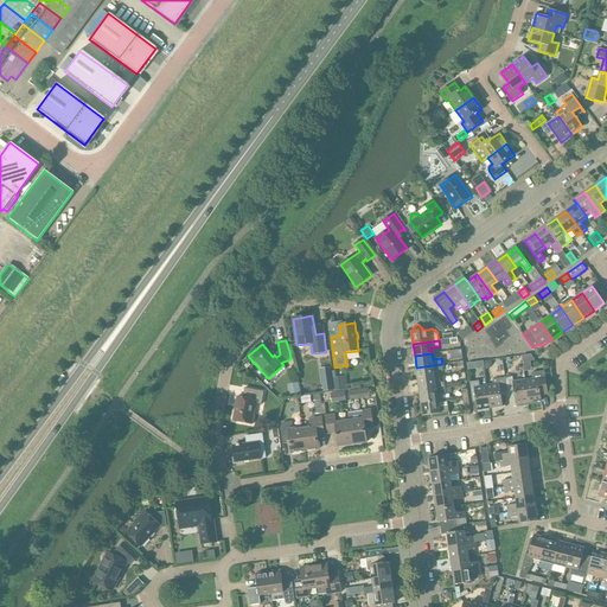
[(416,368),(417,379),(435,377),(440,376),(439,370),(443,370),(442,364),(416,368)]
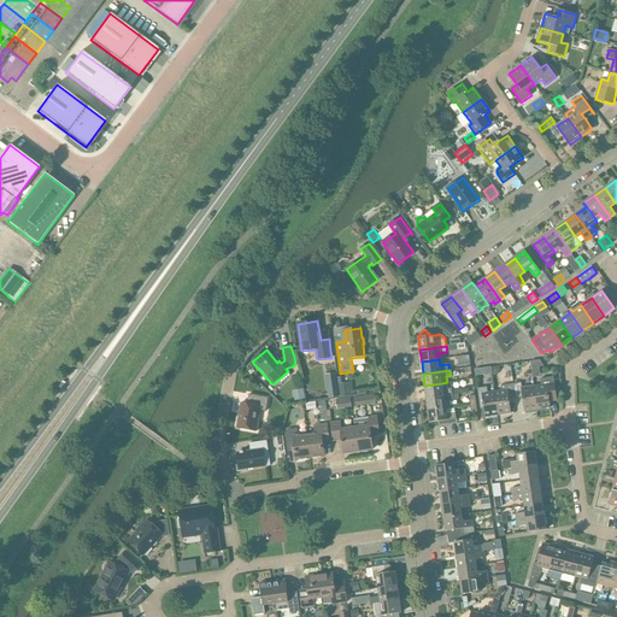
[(540,380),(541,385),(534,386),(538,410),(551,407),(550,401),(557,401),(553,377),(540,380)]
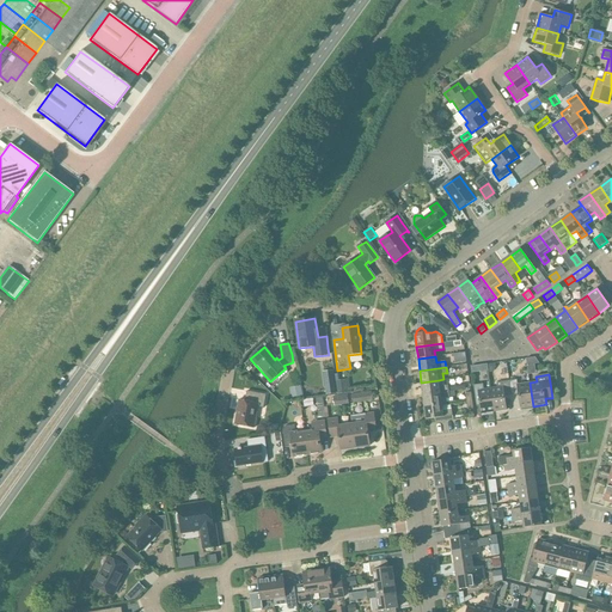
[(444,379),(439,380),(421,383),(423,395),(459,390),(458,385),(448,386),(448,385),(444,386),(444,379)]
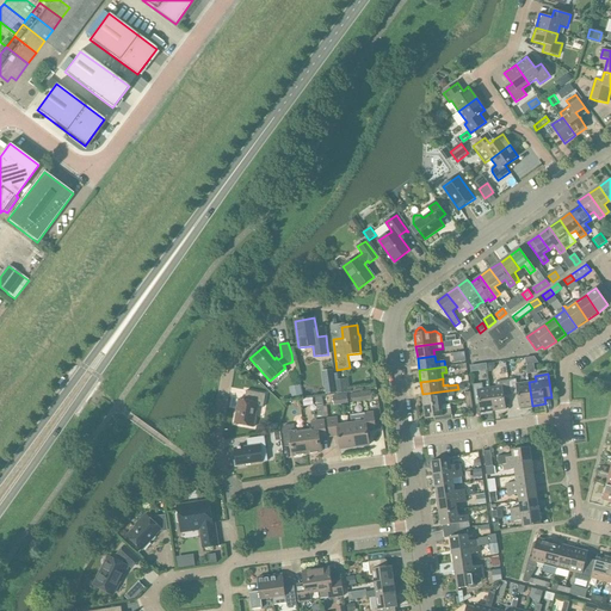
[(345,380),(337,381),(334,381),(337,394),(347,393),(345,380)]
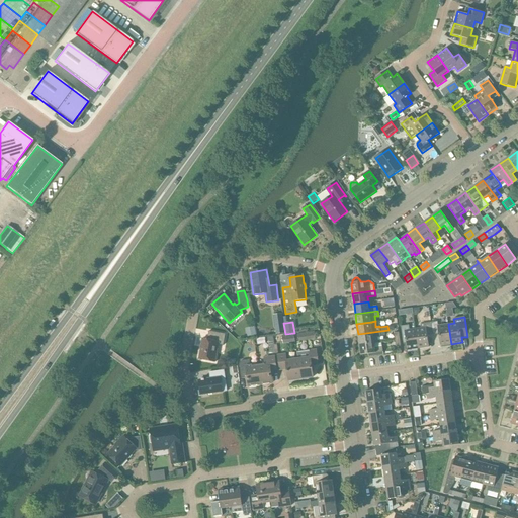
[(431,323),(433,335),(439,334),(440,345),(451,344),(448,324),(438,326),(437,322),(431,323)]
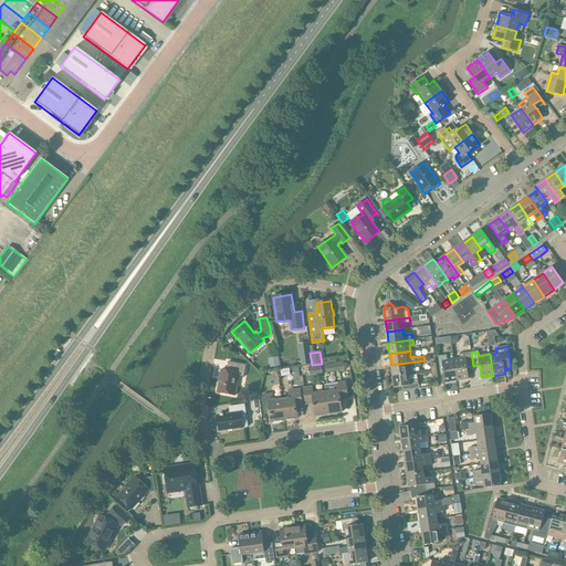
[(467,366),(473,366),(471,353),(459,354),(460,358),(453,359),(457,380),(469,379),(467,366)]
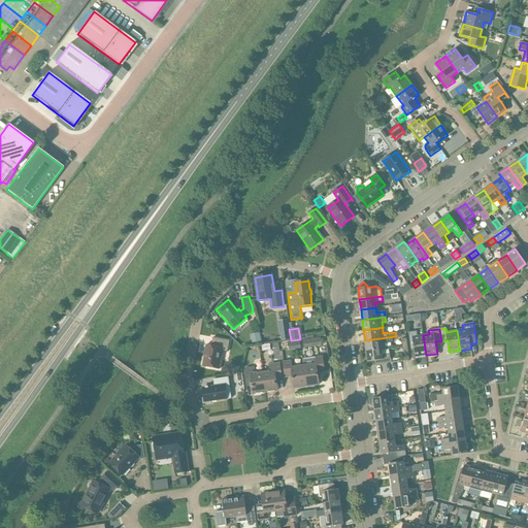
[(259,332),(251,334),(253,345),(262,343),(259,332)]
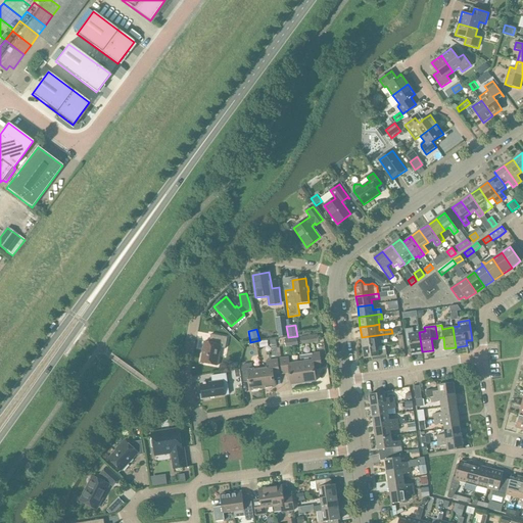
[(412,353),(422,351),(419,332),(414,333),(413,329),(408,330),(410,343),(412,353)]
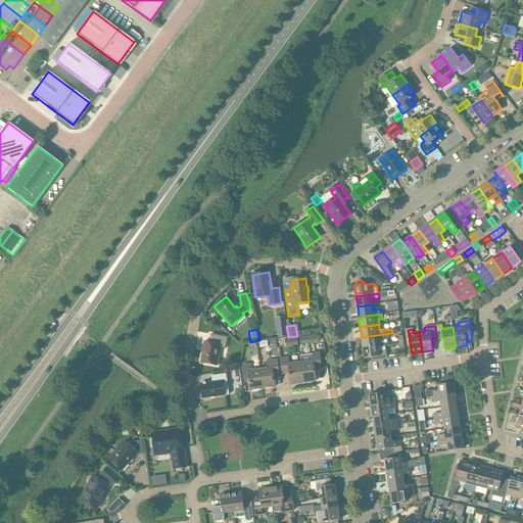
[(362,337),(363,347),(378,345),(378,346),(382,345),(381,340),(384,339),(384,338),(386,338),(386,335),(392,334),(392,333),(362,337)]
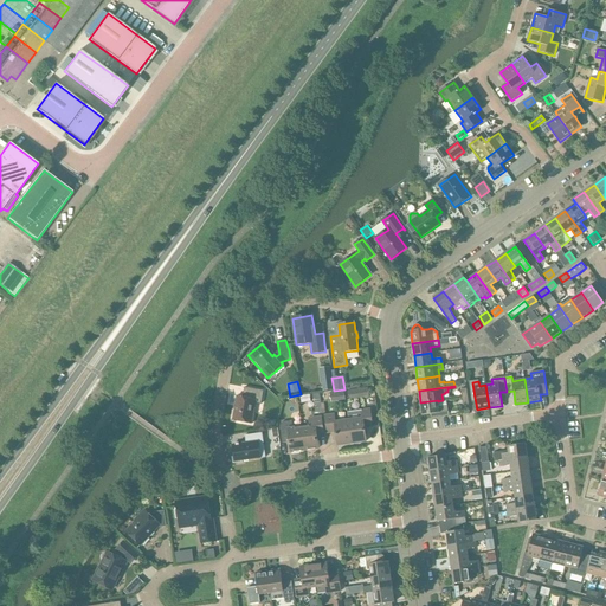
[(233,420),(244,423),(252,424),(256,404),(262,404),(264,391),(256,389),(245,387),(243,398),(237,397),(233,420)]
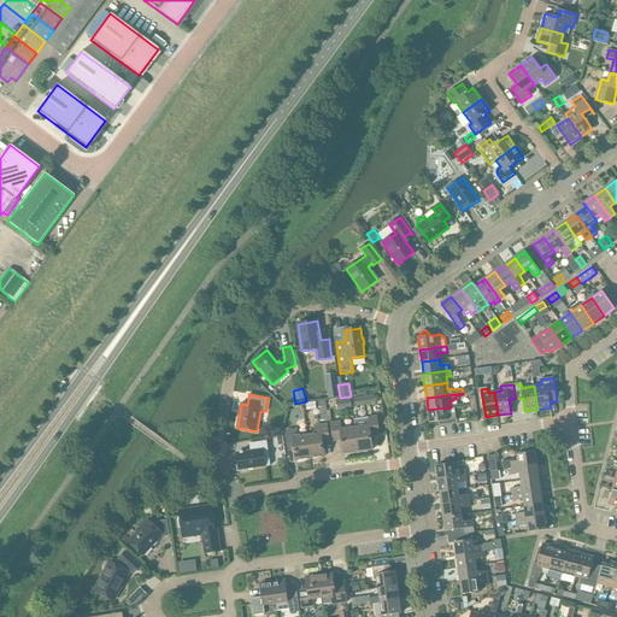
[(375,394),(354,398),(356,407),(376,404),(375,394)]
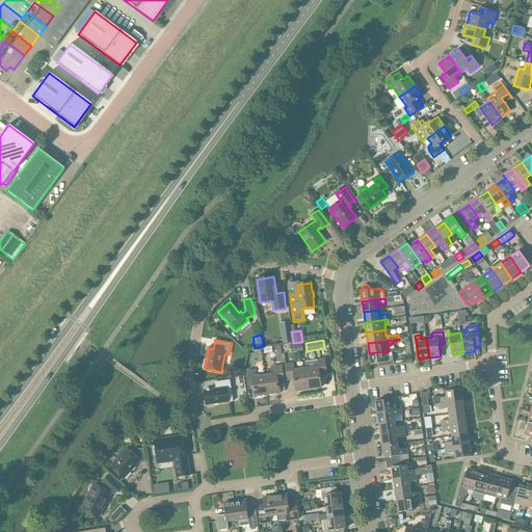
[(283,363),(283,360),(281,346),(274,346),(276,364),(283,363)]
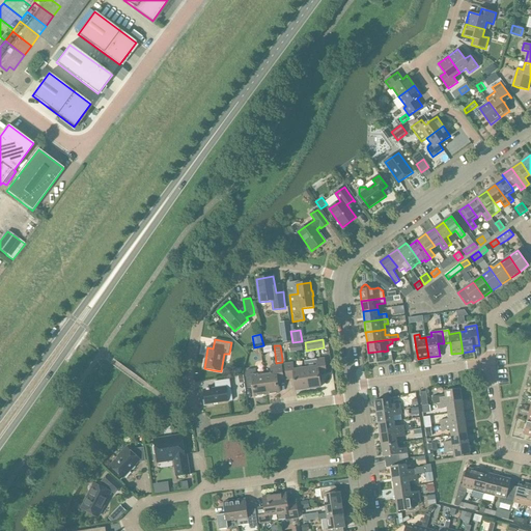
[(384,357),(384,352),(384,351),(368,353),(370,364),(393,361),(392,355),(384,357)]
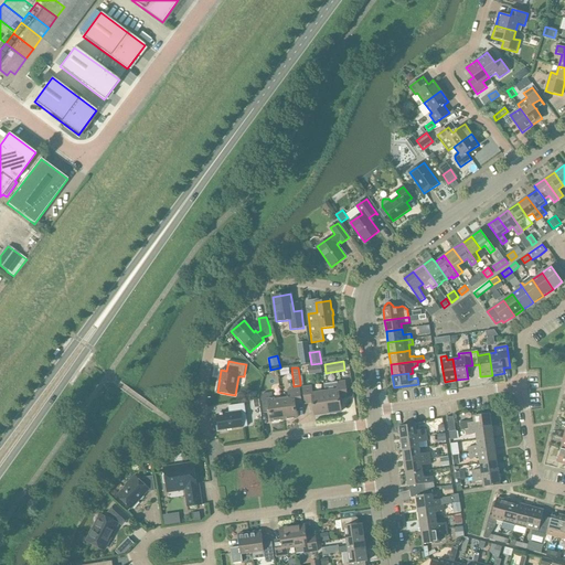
[(333,391),(326,392),(329,414),(341,412),(340,398),(348,397),(344,382),(334,383),(332,384),(333,391)]
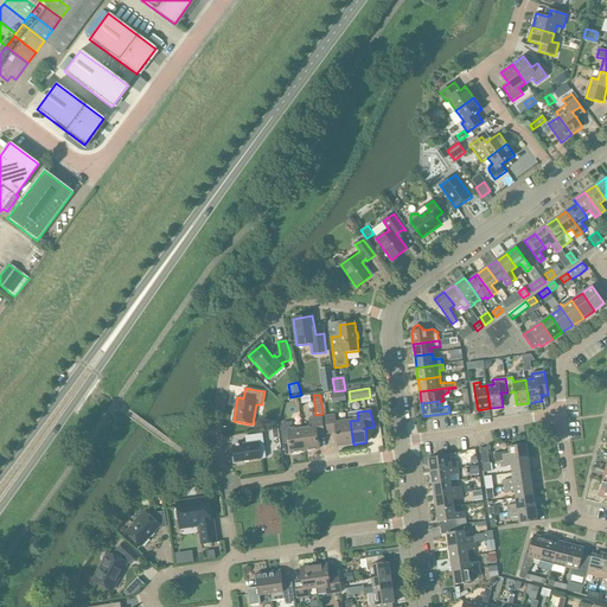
[(326,416),(327,422),(328,434),(337,433),(339,447),(353,445),(350,421),(336,423),(334,415),(326,416)]
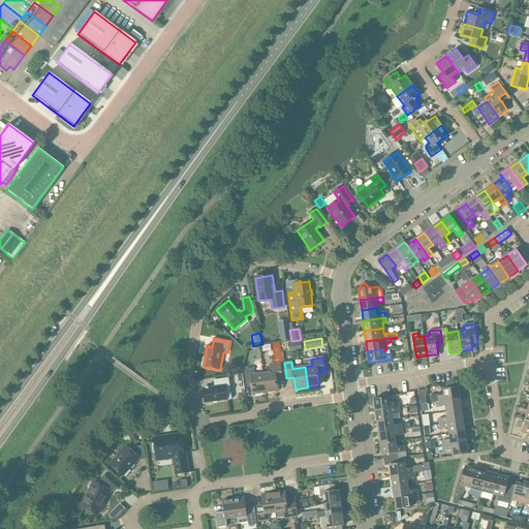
[(271,372),(263,373),(266,394),(278,392),(276,378),(282,377),(280,364),(270,366),(271,372)]
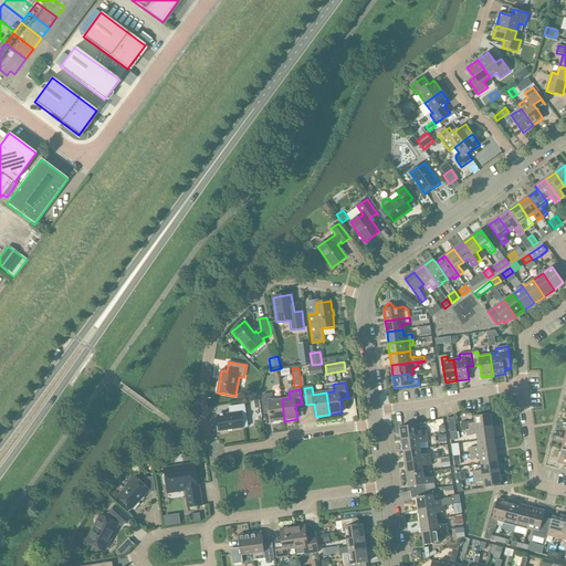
[(263,395),(262,399),(263,409),(270,408),(272,422),(284,421),(282,399),(273,400),(272,394),(263,395)]
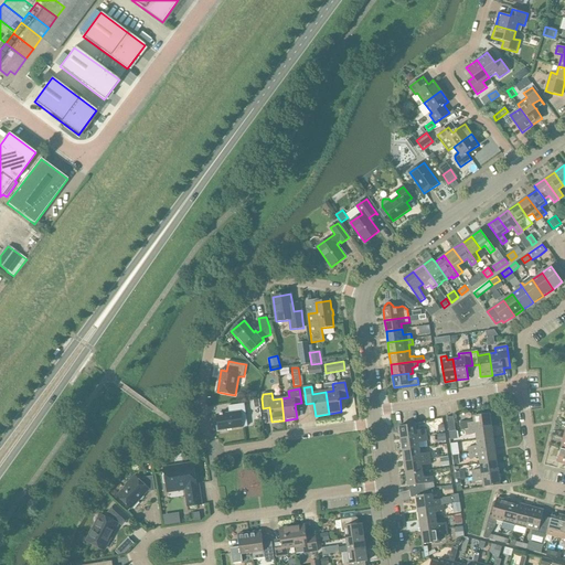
[(243,422),(247,420),(245,404),(228,406),(230,414),(223,414),(223,413),(220,414),(220,415),(216,415),(219,426),(216,426),(217,433),(226,432),(226,429),(243,427),(243,422)]
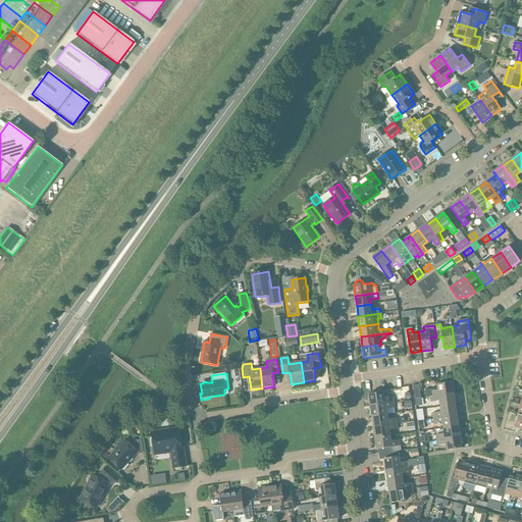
[(437,384),(438,388),(425,390),(426,398),(430,397),(455,394),(453,382),(437,384)]
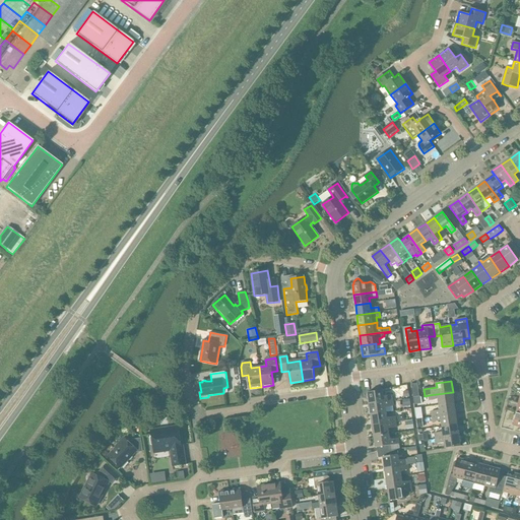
[(368,393),(369,403),(393,400),(392,395),(384,396),(383,390),(368,393)]
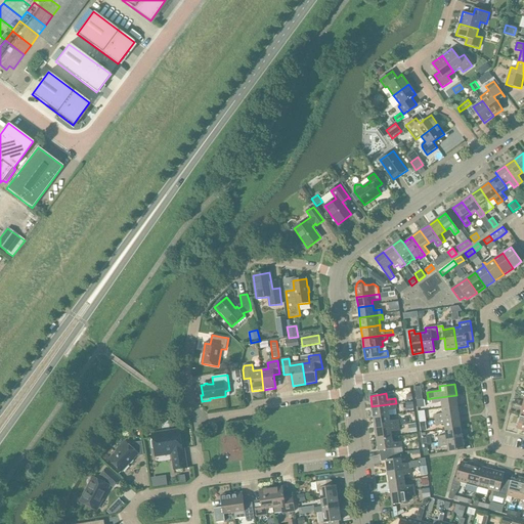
[(456,395),(432,398),(433,403),(441,402),(442,408),(457,406),(456,395)]
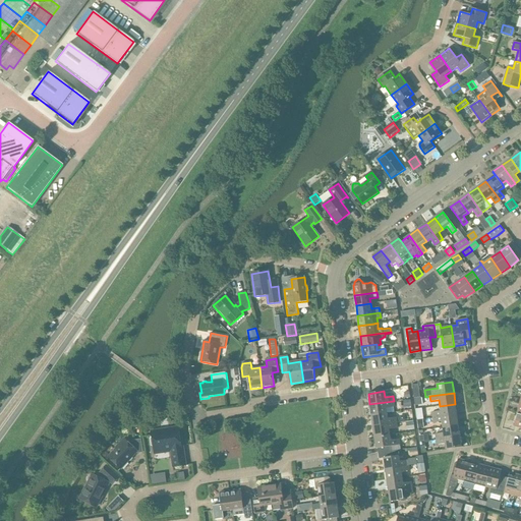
[(421,397),(420,397),(414,398),(415,406),(422,405),(421,397)]
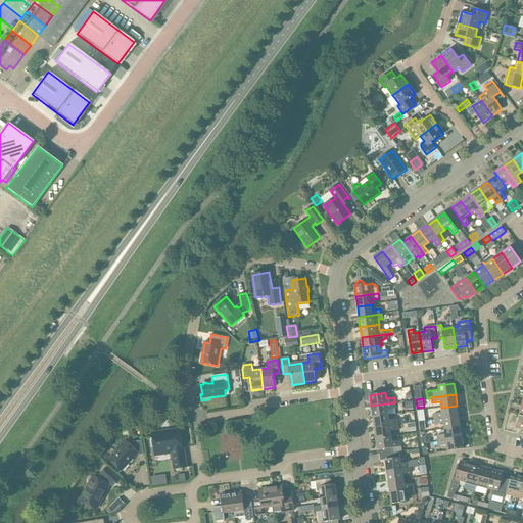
[(396,408),(395,402),(371,406),(373,417),(388,415),(387,410),(396,409),(396,408)]
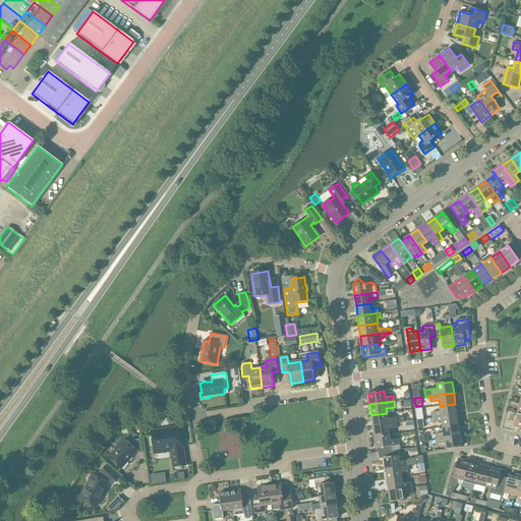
[(431,412),(432,418),(457,414),(455,404),(440,406),(441,411),(431,412)]
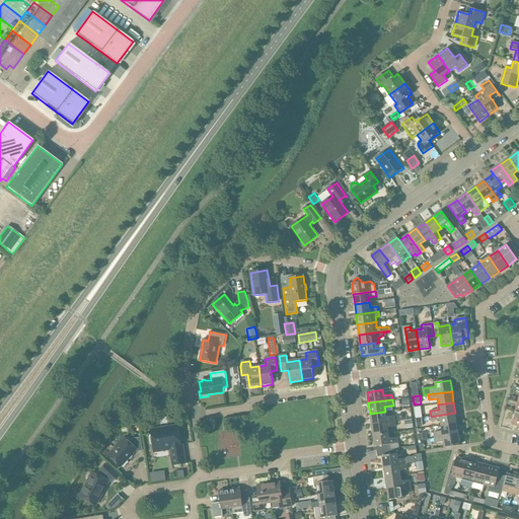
[(386,418),(385,412),(370,414),(371,425),(395,421),(394,416),(386,418)]
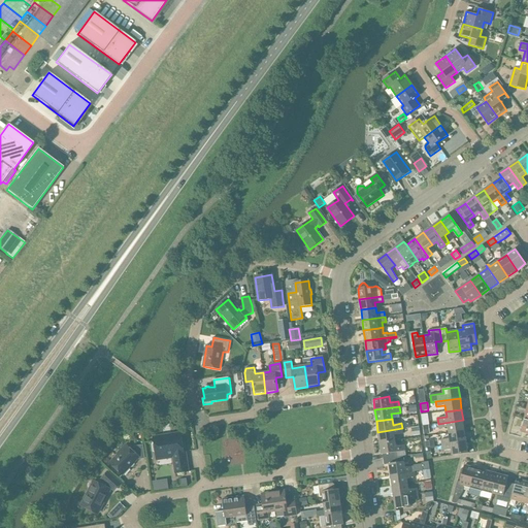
[(463,420),(438,424),(439,429),(448,428),(449,433),(464,431),(463,420)]
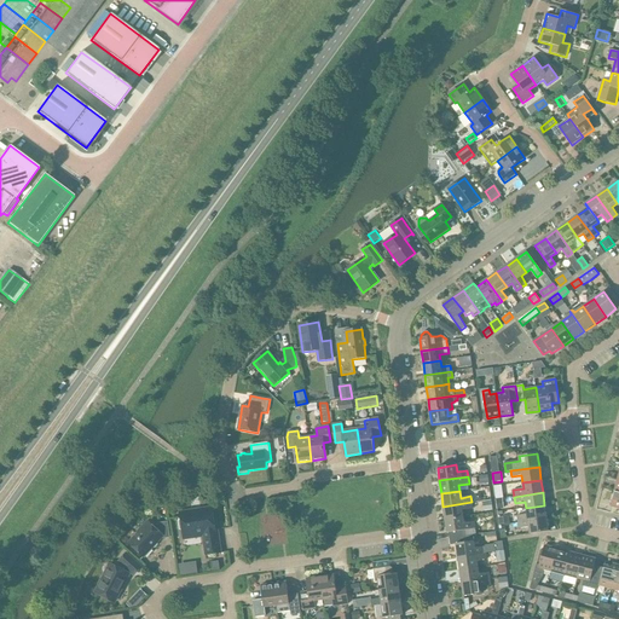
[(493,510),(492,501),(482,502),(484,512),(493,510)]
